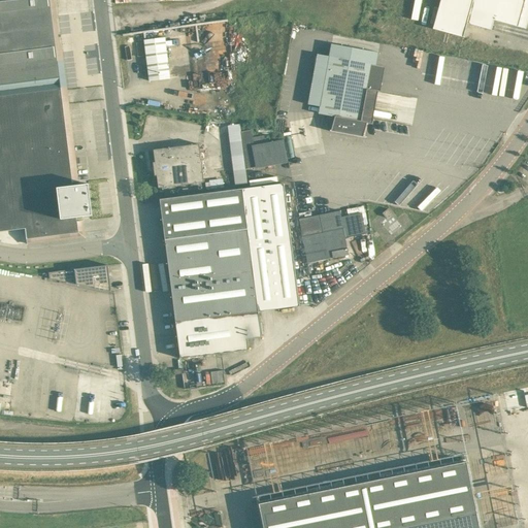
[(70,119),(64,69),(60,35),(58,15),(55,0),(0,0),(0,236),(26,234),(27,244),(85,237),(84,232),(83,218),(83,217),(94,216),(90,184),(78,186),(72,131),(70,119)]
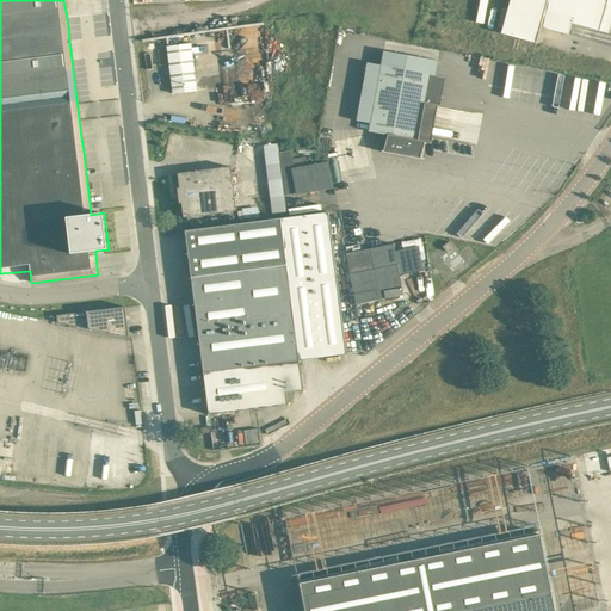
[(510,0),(501,34),(536,43),(541,28),(568,35),(572,23),(599,31),(608,0),(510,0)]
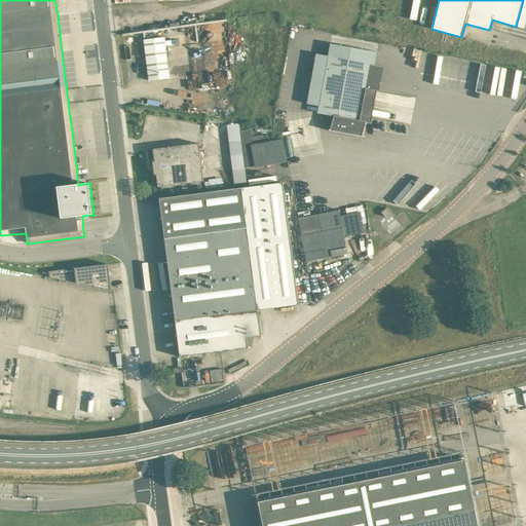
[(165,48),(164,37),(144,40),(149,80),(170,78),(165,48)]
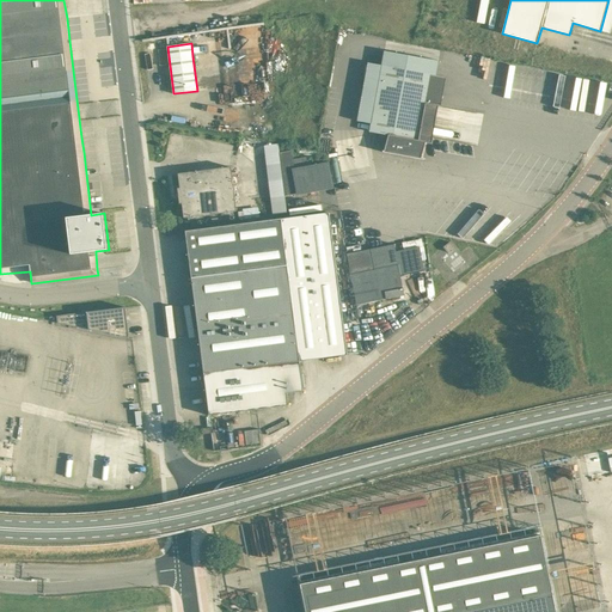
[(385,50),(381,65),(369,130),(389,135),(384,152),(410,157),(422,159),(422,158),(421,158),(424,148),(426,141),(422,141),(418,140),(430,74),(433,60),(385,50)]
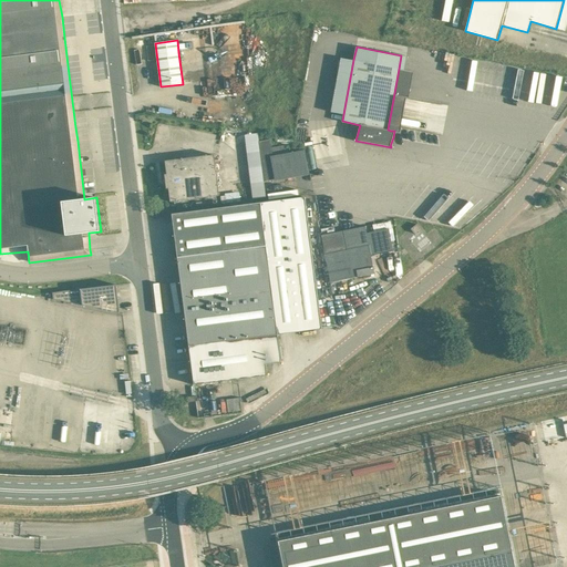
[(560,93),(563,76),(543,73),(540,94),(552,96),(552,92),(560,93)]
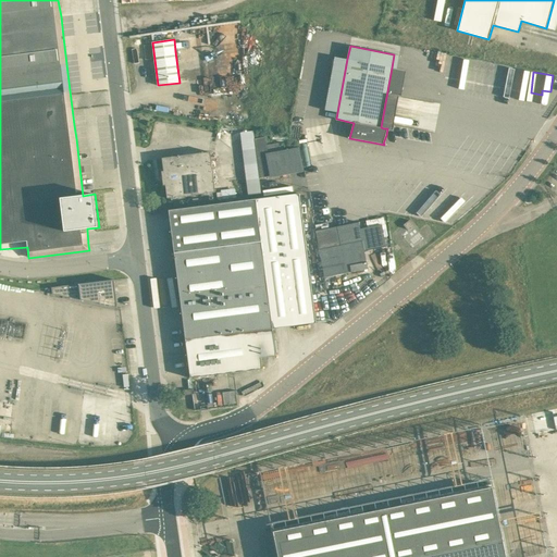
[(265,153),(270,178),(304,172),(299,147),(282,150),(281,141),(265,145),(267,153),(265,153)]
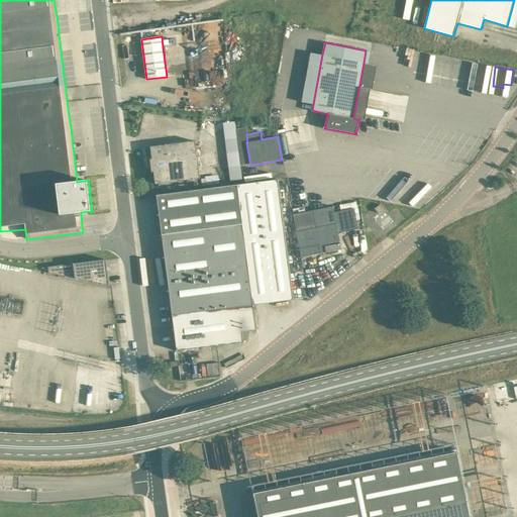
[(153,171),(156,183),(200,178),(195,140),(150,146),(152,159),(150,159),(151,172),(153,171)]
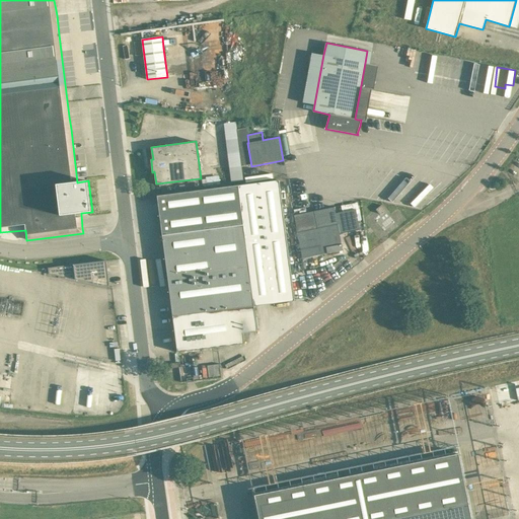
[(253,305),(295,299),(279,179),(157,196),(173,315),(177,352),(244,344),(243,334),(256,331),(253,305)]
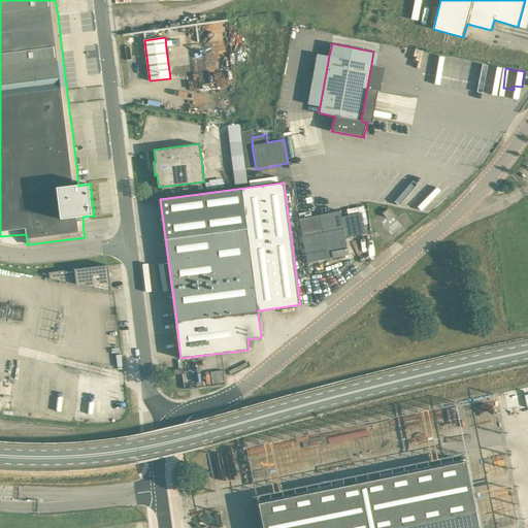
[(299,220),(307,263),(349,255),(345,238),(366,233),(364,225),(368,224),(365,212),(363,206),(342,210),(343,217),(341,217),(340,210),(299,220)]
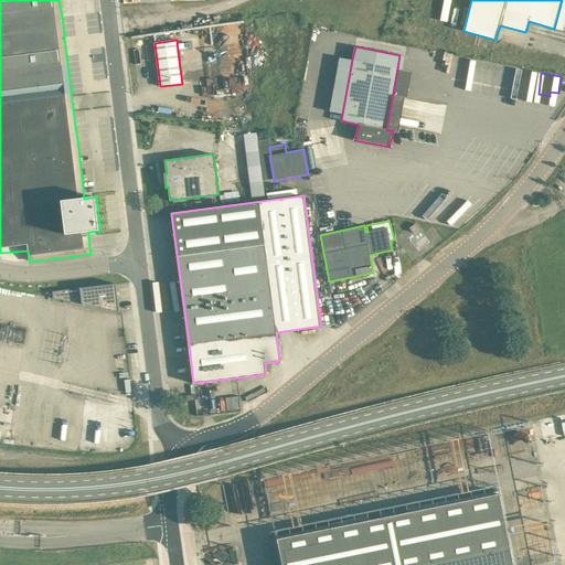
[(409,228),(413,233),(419,227),(415,223),(409,228)]
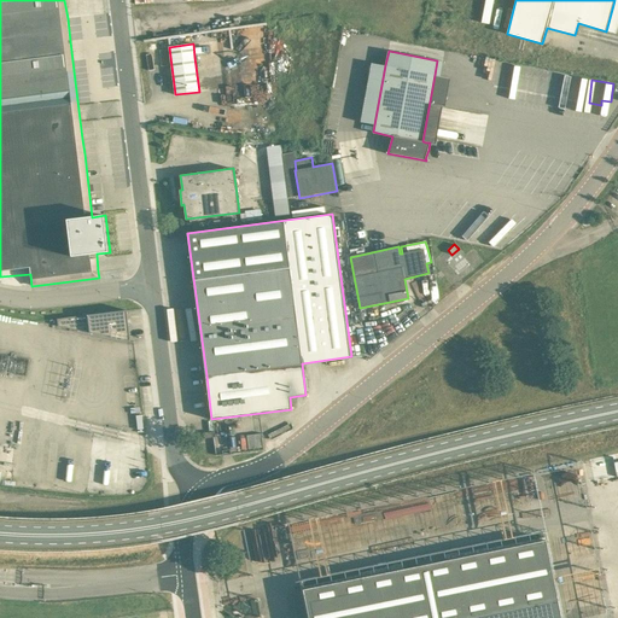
[(127,310),(57,319),(58,326),(130,342),(127,310)]
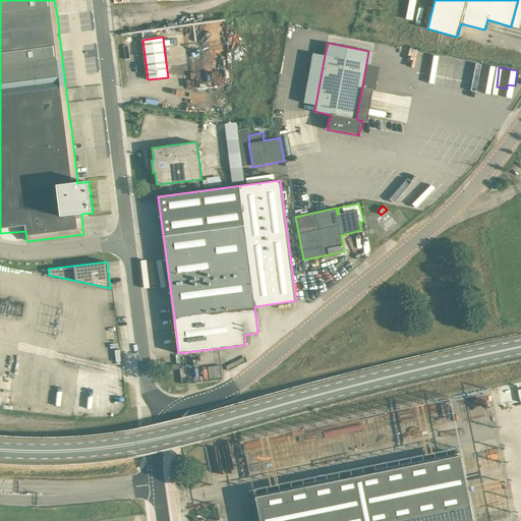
[(222,378),(220,365),(209,366),(210,379),(222,378)]
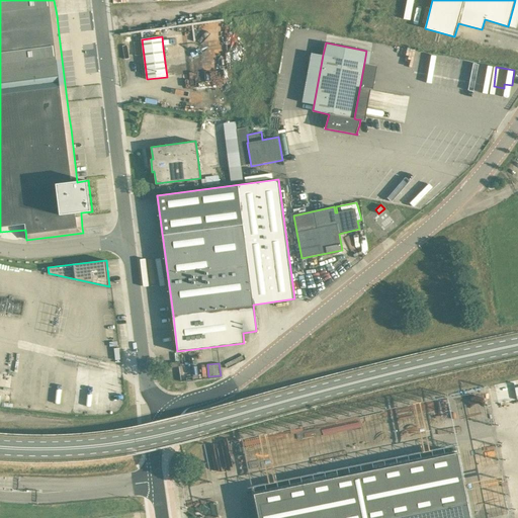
[(517,379),(501,381),(503,401),(517,400),(517,395),(517,379)]
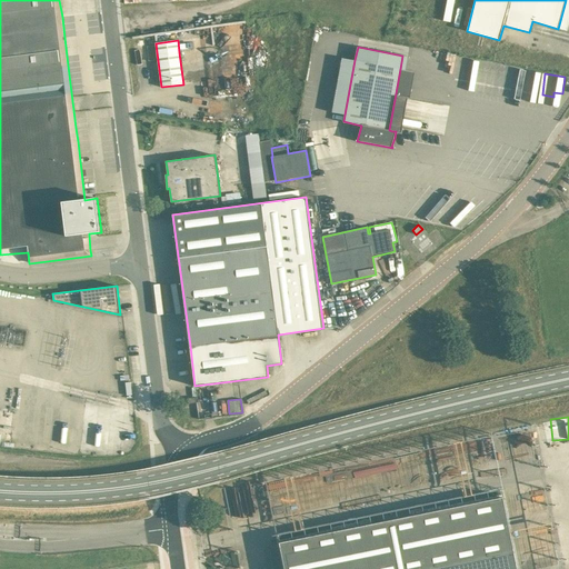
[(291,532),(292,540),(279,542),(285,568),(518,568),(503,498),(489,500),(488,492),(382,513),(385,521),(372,525),(370,517),(291,532)]
